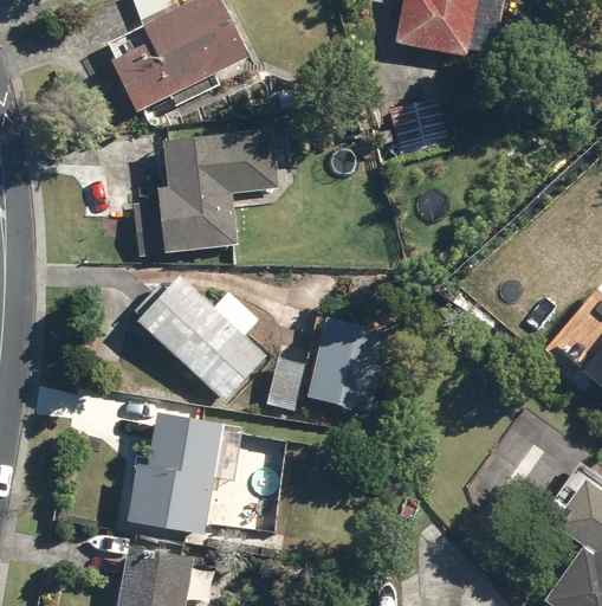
[(179,0),(133,0),(141,24),(149,40),(110,60),(137,111),(248,58),(217,0),(193,0),(182,6),(179,0)]
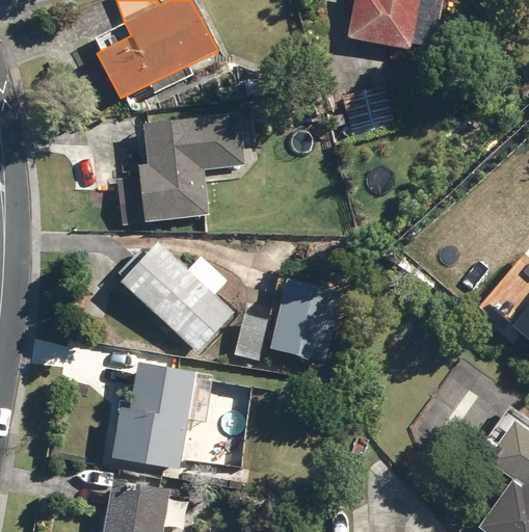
[(353,0),(346,38),(412,50),(420,0),(353,0)]
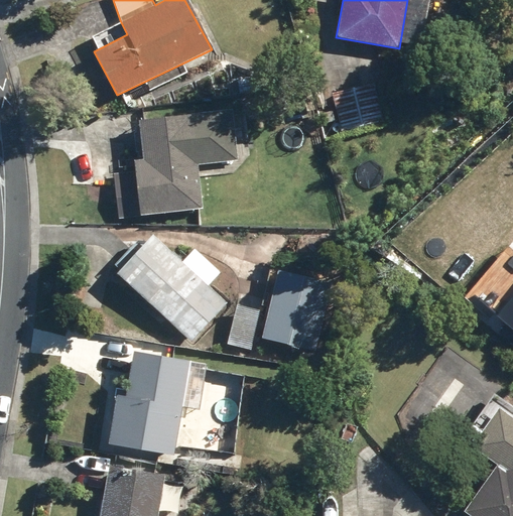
[(335,94),(343,132),(384,122),(376,84),(335,94)]
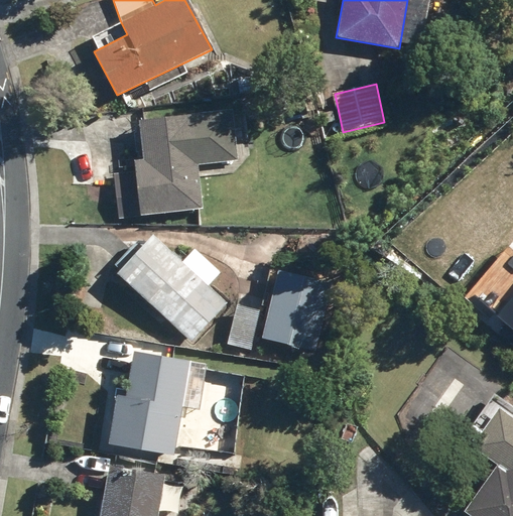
[(120,218),(204,208),(200,166),(240,161),(233,109),(138,121),(143,158),(133,159),(135,173),(116,175),(120,218)]
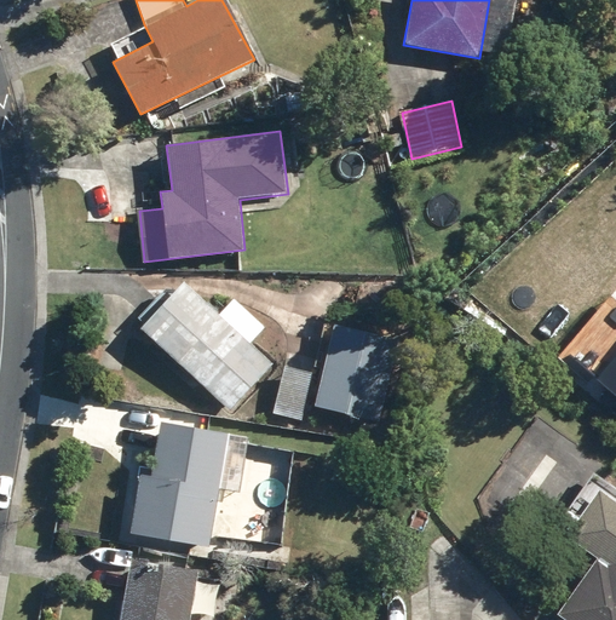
[(139,327),(229,412),(274,366),(251,345),(266,328),(234,299),(219,315),(183,281),(139,327)]
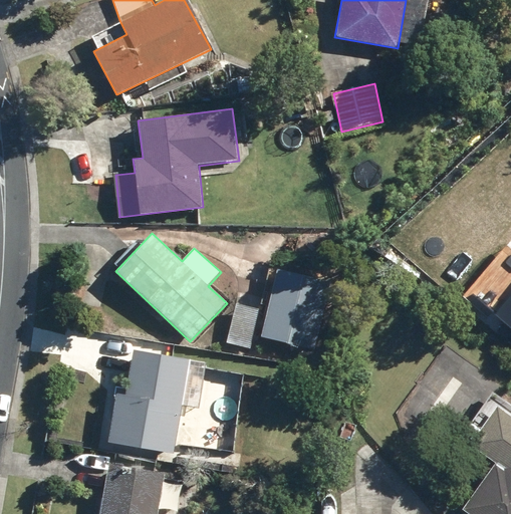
[(262,337),(314,350),(331,283),(276,269),(262,337)]
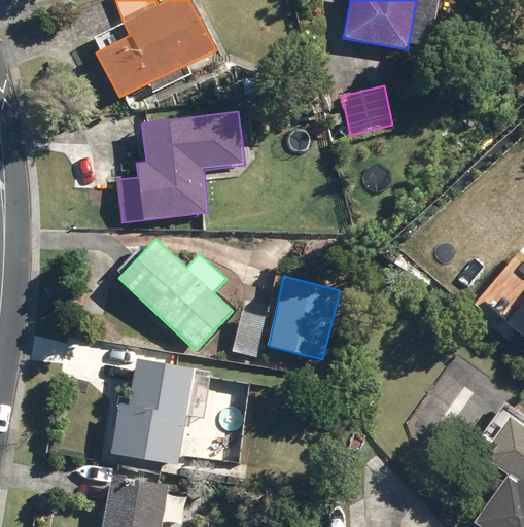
[(232,350),(258,357),(268,317),(240,311),(232,350)]
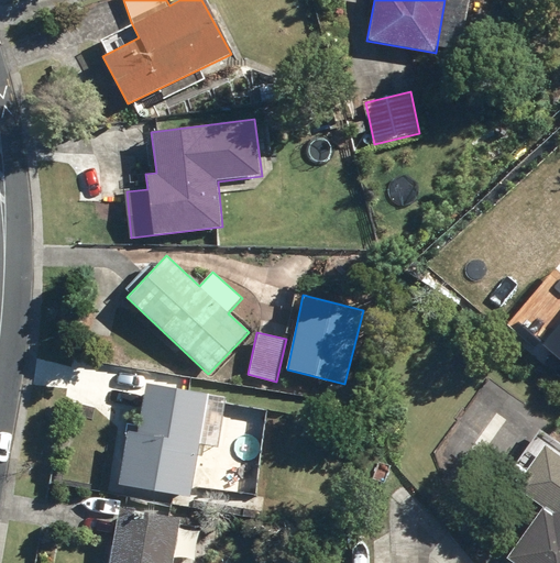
[(198,454),(216,457),(223,467),(239,454),(229,442),(221,441),(227,395),(145,383),(136,432),(127,431),(119,484),(191,495),(198,454)]
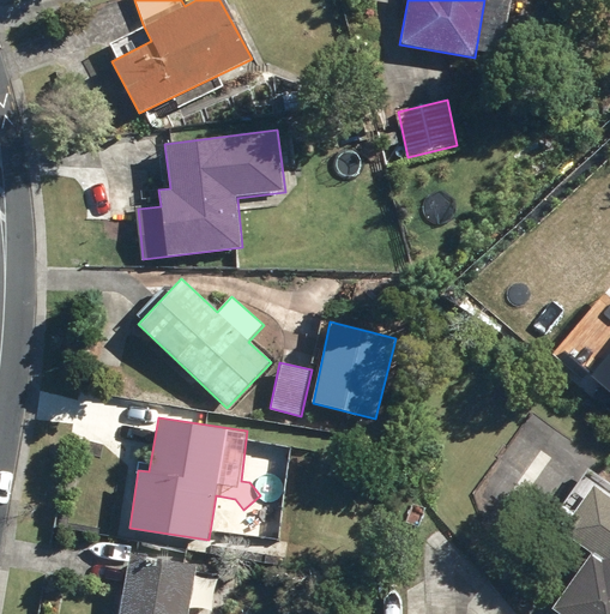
[(553,609),(559,613),(609,613),(609,480),(592,468),(554,521),(565,529),(562,534),(592,555),(553,609)]
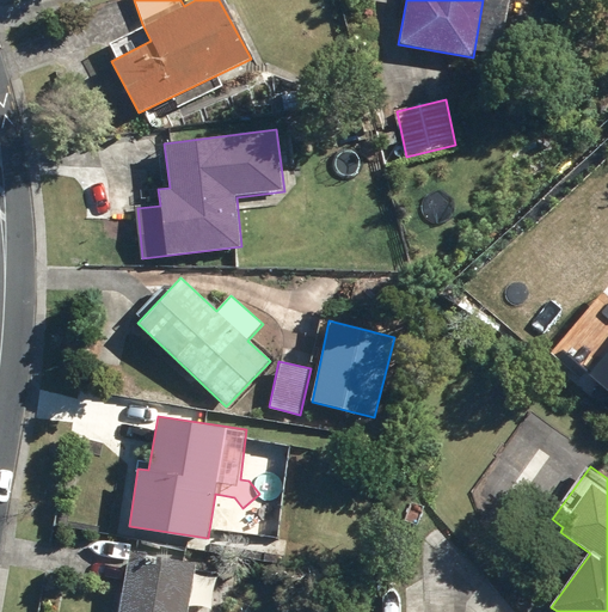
[(117,611),(189,611),(196,564),(128,554),(117,611)]
